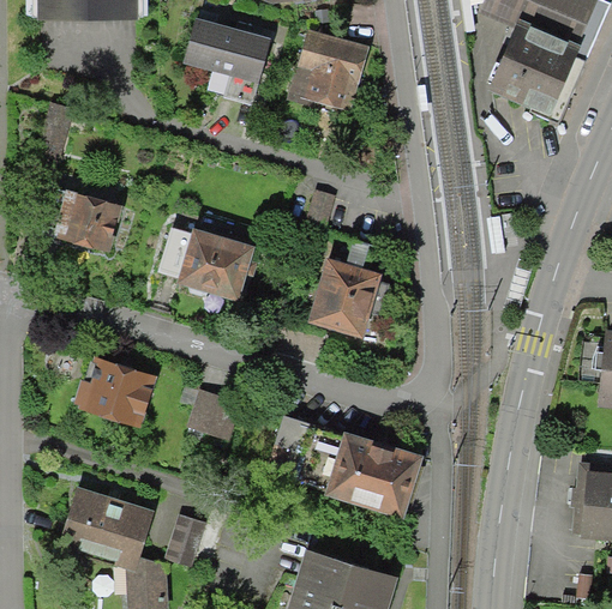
[(43,0),(45,18),(141,18),(141,0),(43,0)]
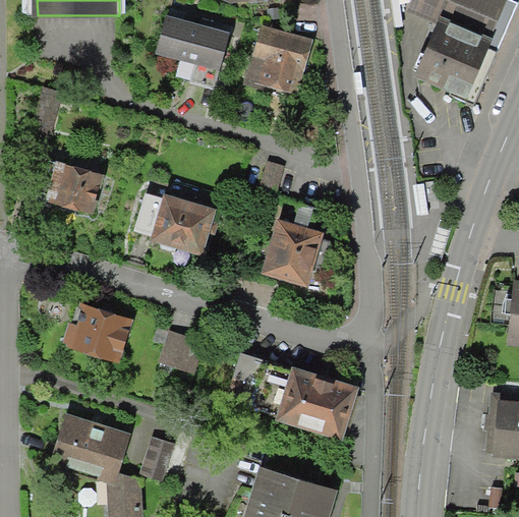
[(514,2),(509,0),(407,0),(403,9),(434,22),(412,69),(470,96),(497,38),(514,2)]
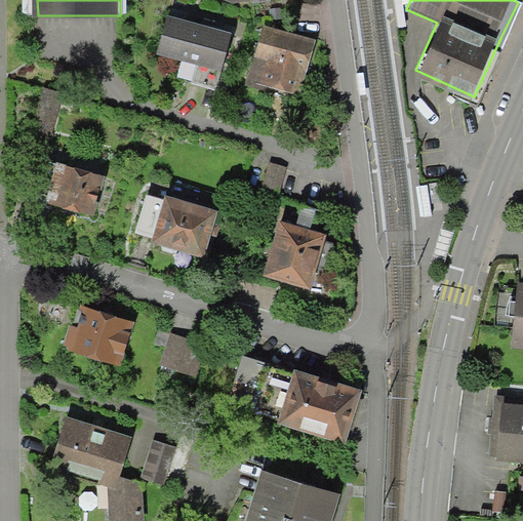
[(240,37),(171,16),(160,54),(229,75),(240,37)]
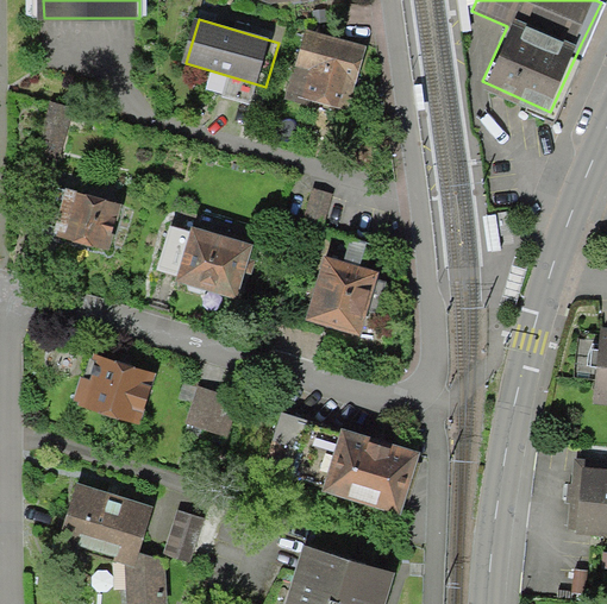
[(373,46),(306,29),(288,95),(356,113),(373,46)]
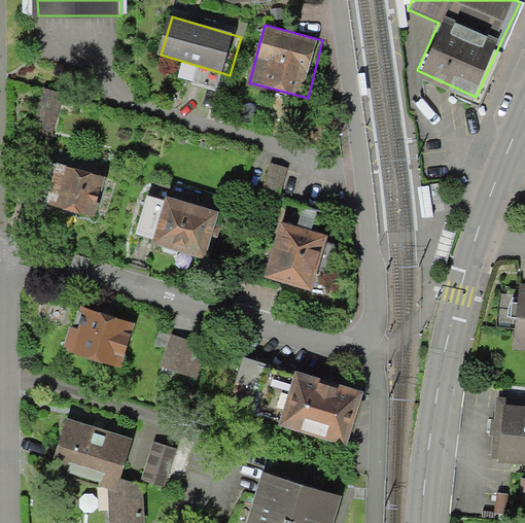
[(59,102),(41,97),(32,134),(49,139),(59,102)]
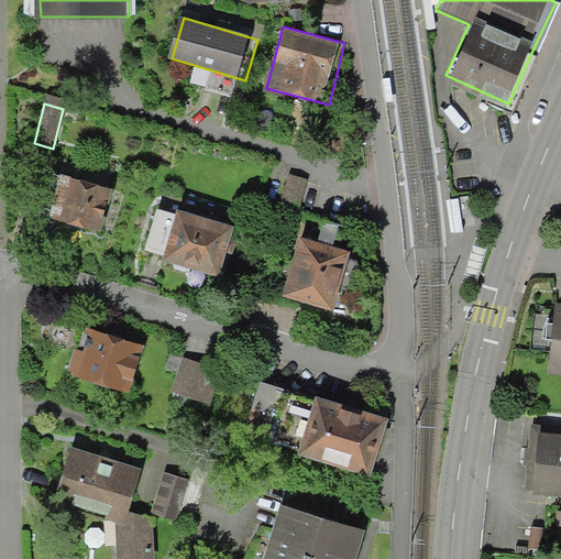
[(306,179),(287,174),(277,205),(296,211),(306,179)]
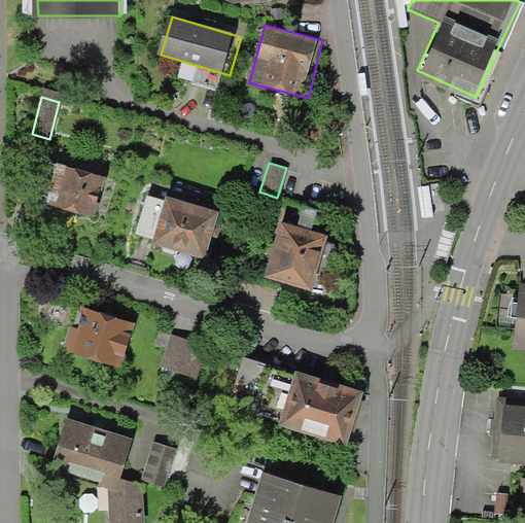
[(107,177),(66,165),(55,205),(96,217),(107,177)]
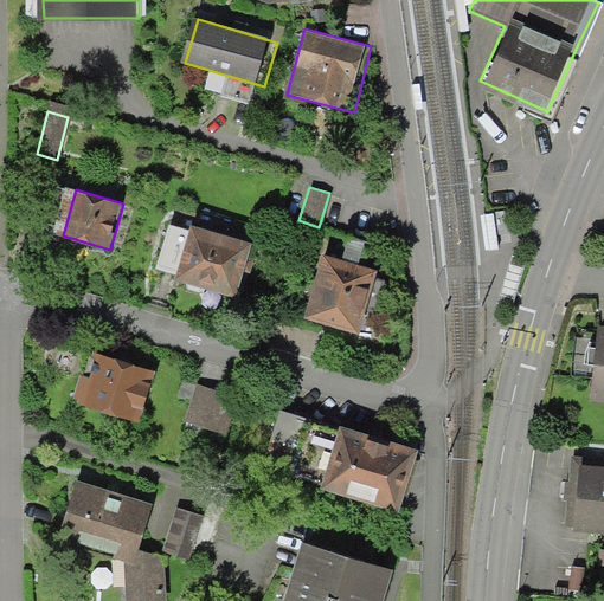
[(154,264),(174,270),(173,276),(233,293),(249,238),(188,220),(187,226),(167,220),(154,264)]
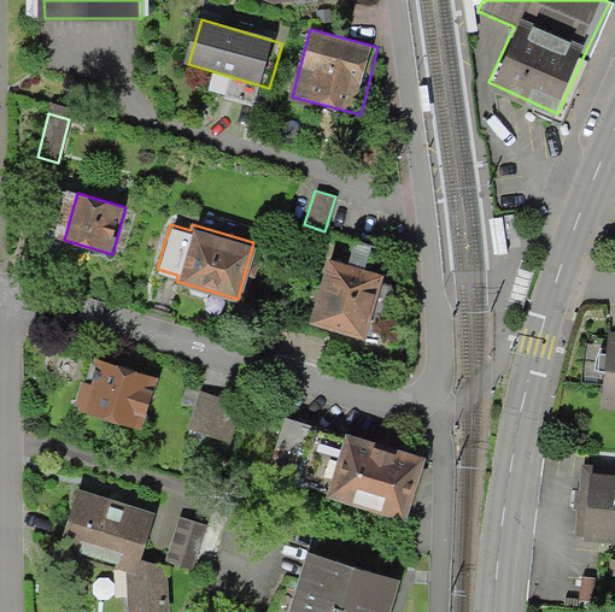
[(392,274),(333,257),(315,321),(374,337),(392,274)]
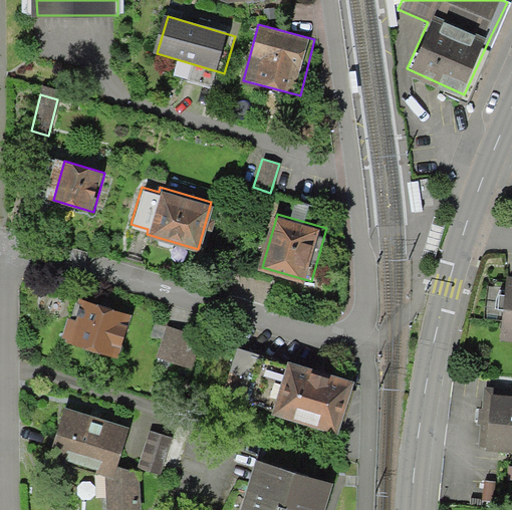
[(511,275),(510,275),(503,336),(511,337),(511,275)]
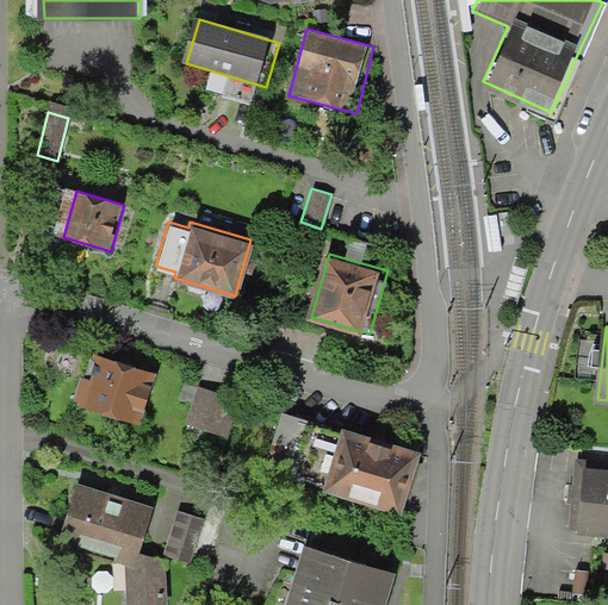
[(159,374),(90,353),(74,403),(143,424),(159,374)]
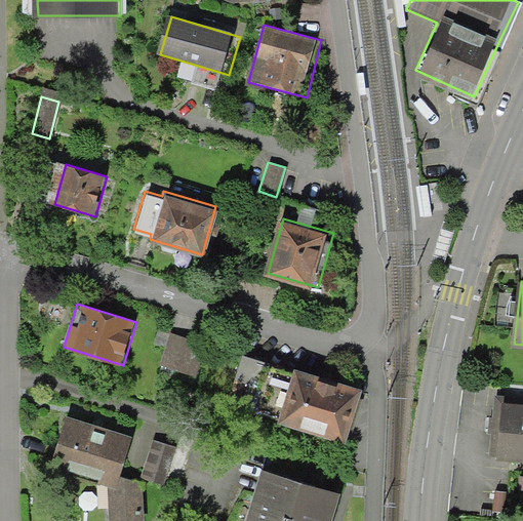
[(202,343),(166,333),(156,372),(192,383),(202,343)]
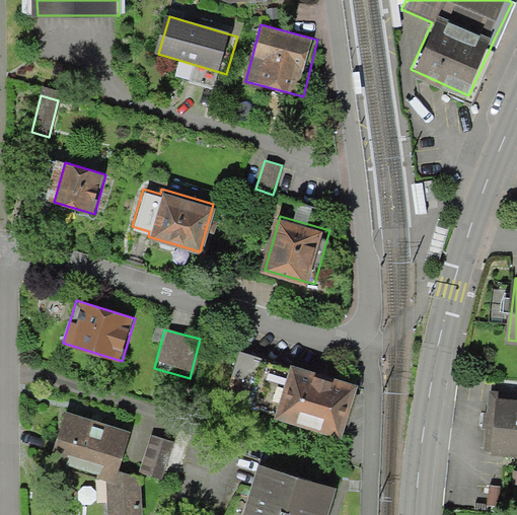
[(358,385),(295,365),(279,417),(341,437),(358,385)]
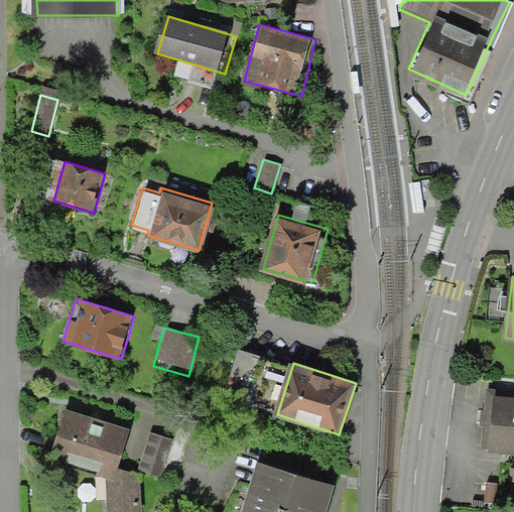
[(513,397),(495,396),(490,450),(513,452),(513,397)]
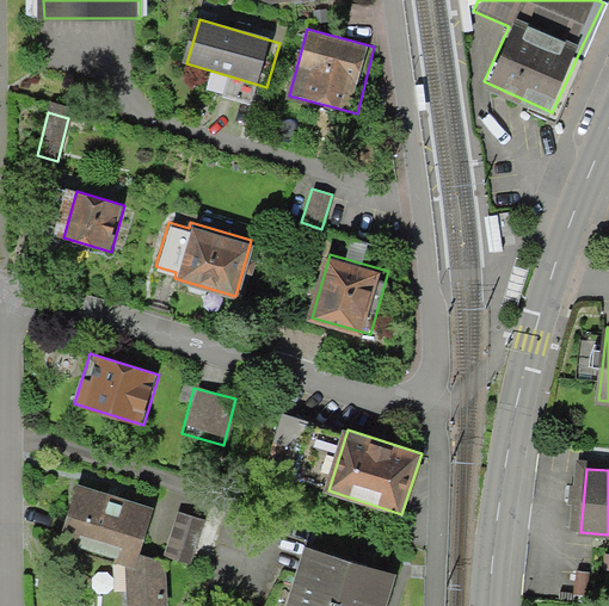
[(157,509),(77,484),(57,542),(125,567),(127,605),(166,605),(165,560),(141,560),(157,509)]
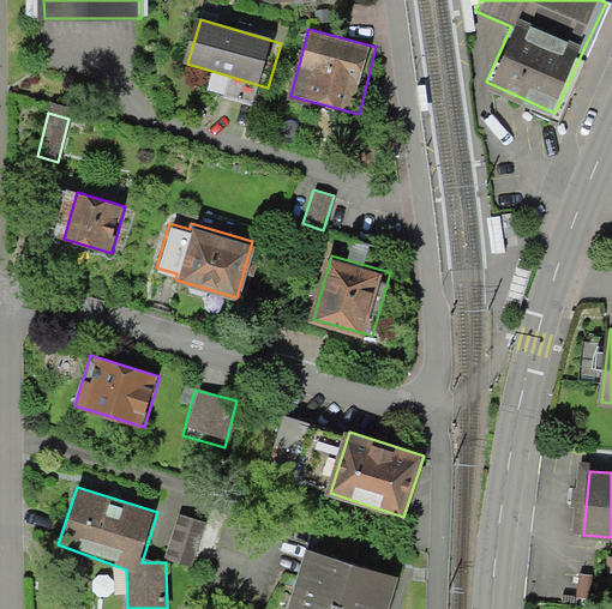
[(203,520),(174,512),(161,556),(189,566),(203,520)]
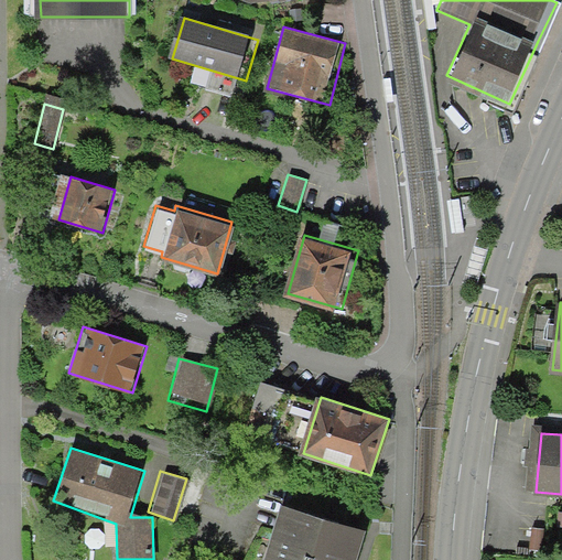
[(358,559),(368,529),(282,504),(265,559),(358,559)]
